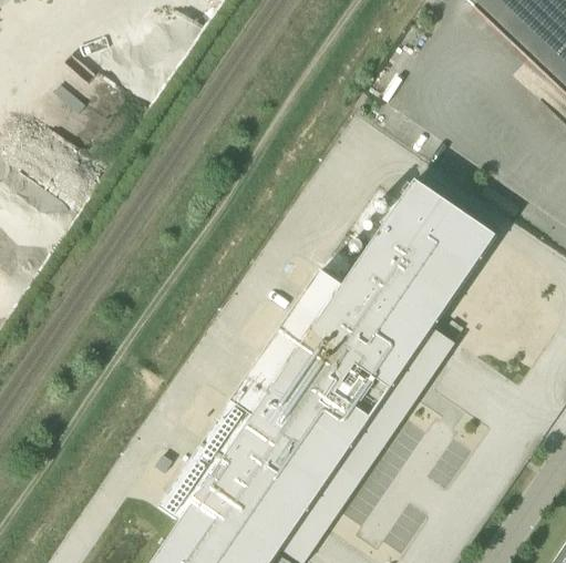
[(469,0),(565,93),(565,0),(469,0)]
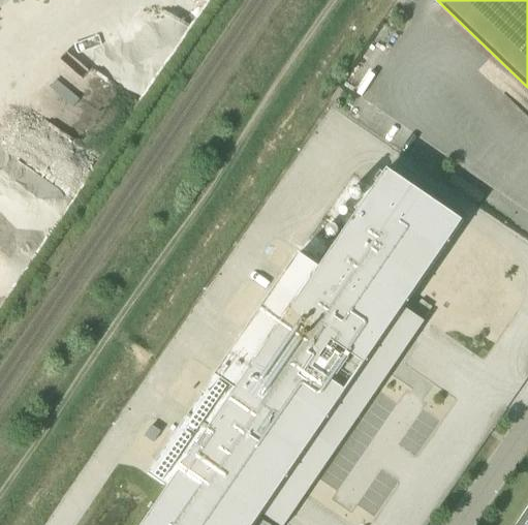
[(386,165),(140,524),(251,524),(463,217),(386,165)]
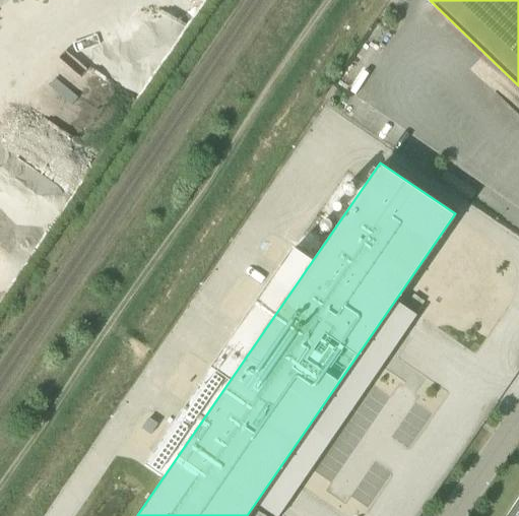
[(148,414),(141,426),(150,432),(157,421),(148,414)]
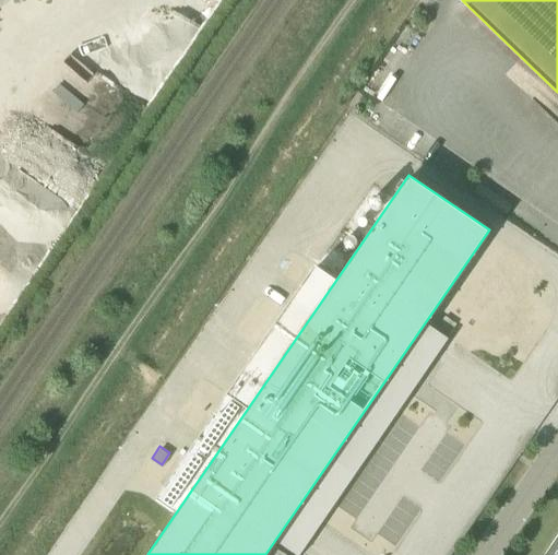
[(557,554),(557,532),(542,554),(557,554)]
